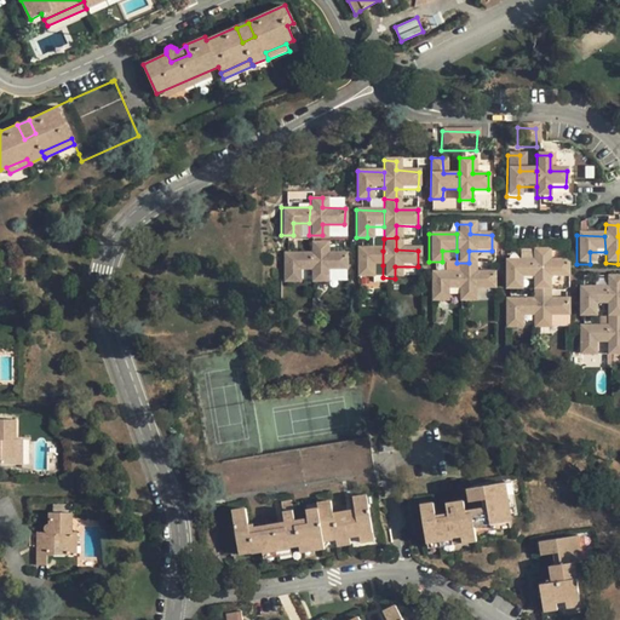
[(309,268),(309,281),(321,281),(321,268),(344,268),(344,253),(322,253),(322,242),(310,242),(309,252),(309,268)]
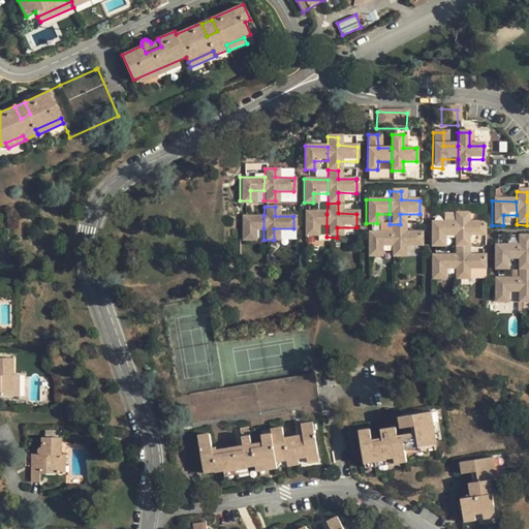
[(304,214),(304,237),(313,238),(314,227),(327,226),(327,214),(304,214)]
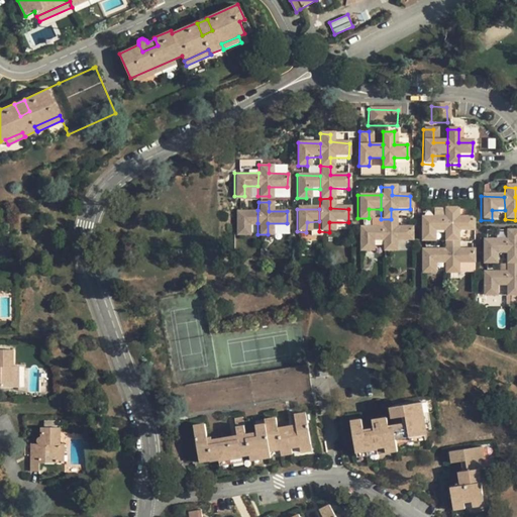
[(234,211),(234,233),(244,233),(244,224),(257,223),(257,210),(234,211)]
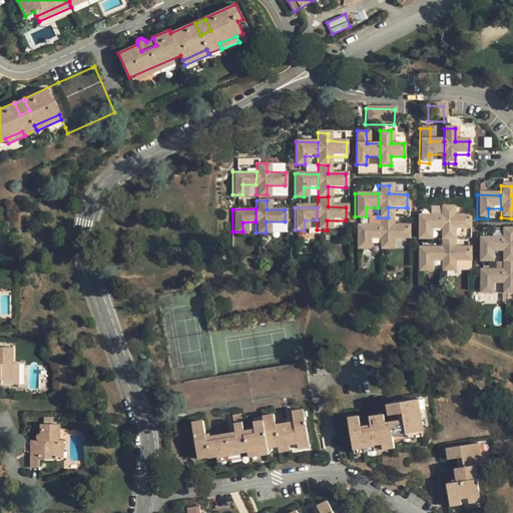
[(439,230),(439,240),(449,240),(448,230),(467,231),(467,218),(449,217),(449,208),(439,208),(439,217),(439,230)]
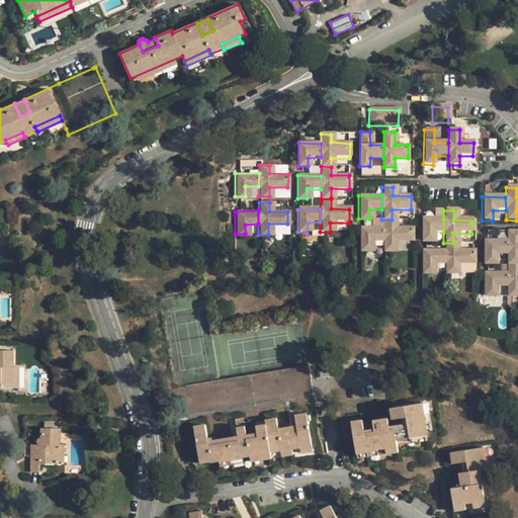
[(381,243),(381,252),(392,252),(392,243),(410,243),(410,229),(392,229),(392,220),(381,220),(381,229),(381,243)]
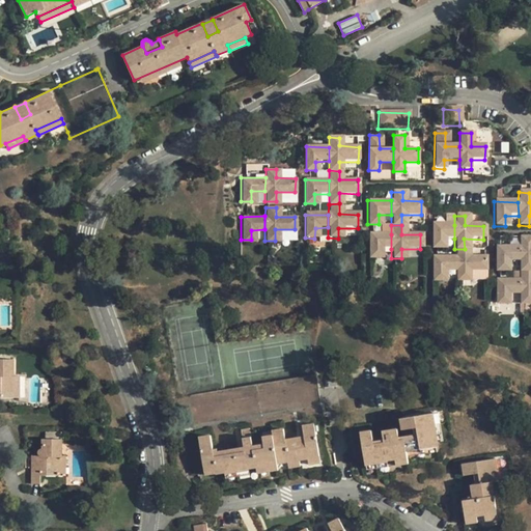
[(430,226),(430,249),(440,249),(440,239),(454,239),(454,225),(430,226)]
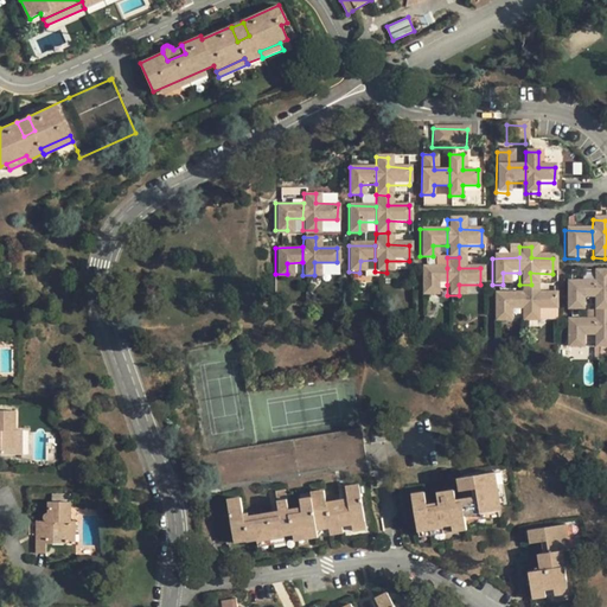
[(420,268),(420,295),(430,295),(432,285),(447,285),(447,268),(420,268)]
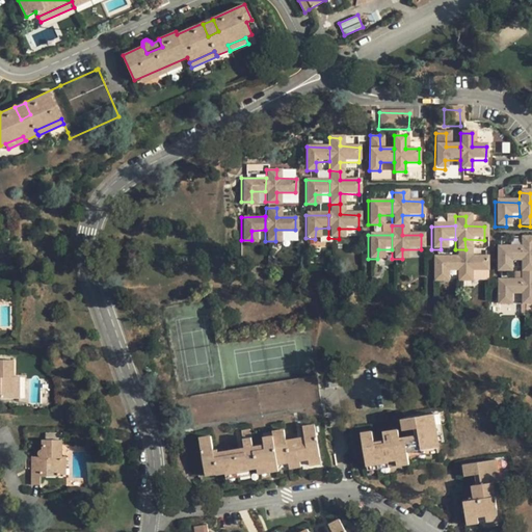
[(519,263),(519,274),(529,274),(529,263),(531,263),(531,249),(529,249),(529,240),(519,240),(519,249),(519,263)]
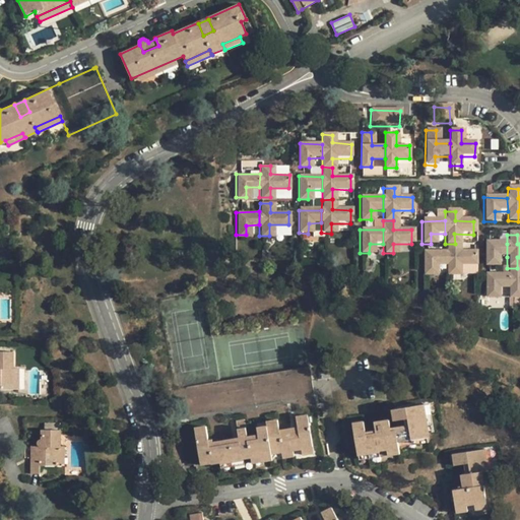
[(444,267),(445,277),(454,278),(454,268),(473,268),(473,255),(455,254),(455,244),(445,244),(445,255),(444,267)]
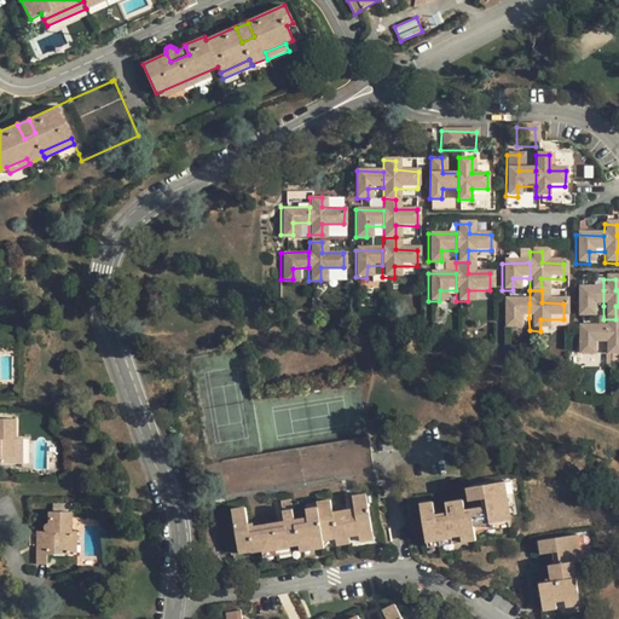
[(576,290),(576,318),(588,319),(588,306),(603,306),(603,290),(576,290)]
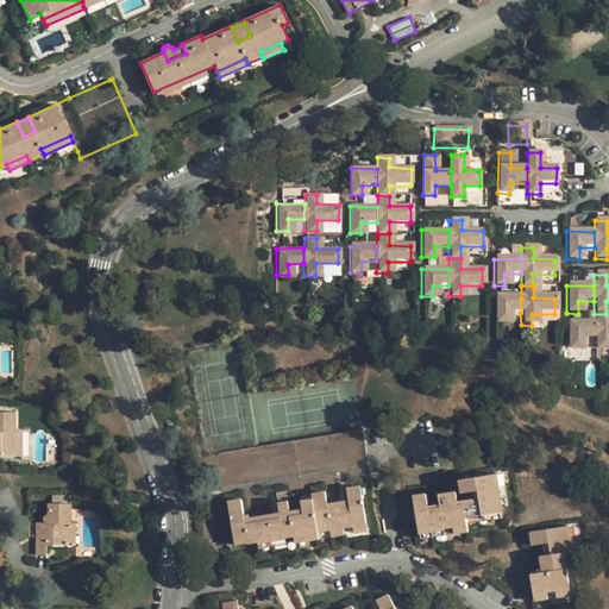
[(494,299),(493,325),(504,325),(504,313),(520,313),(521,299),(494,299)]
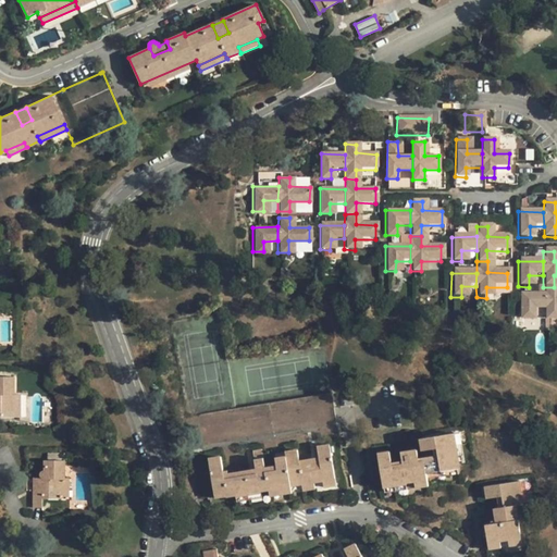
[(543,312),(543,322),(554,322),(554,312),(556,311),(556,296),(554,297),(554,287),(543,287),(543,297),(543,312)]
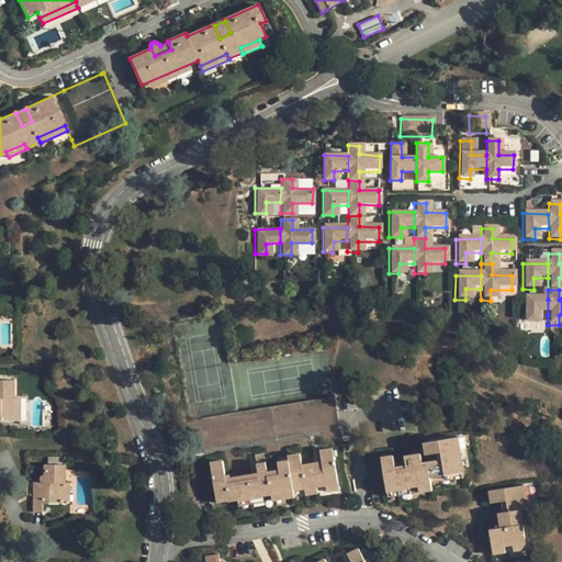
[(523,300),(523,325),(534,325),(534,314),(548,315),(548,300),(523,300)]
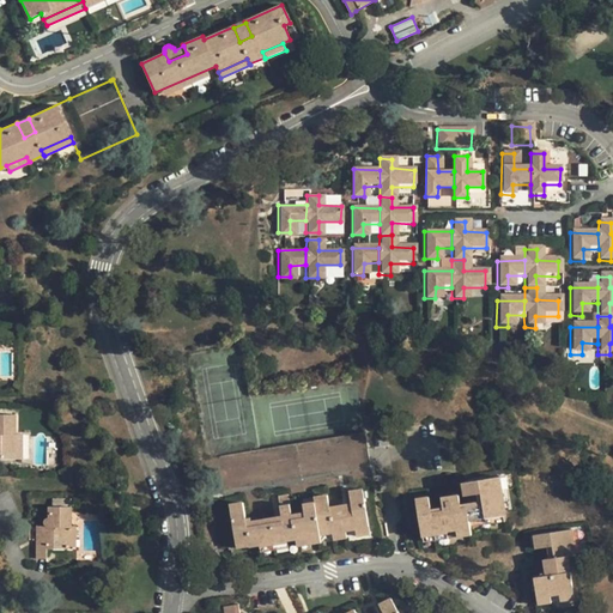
[(0,457),(22,459),(22,434),(16,434),(16,414),(0,413),(0,457)]
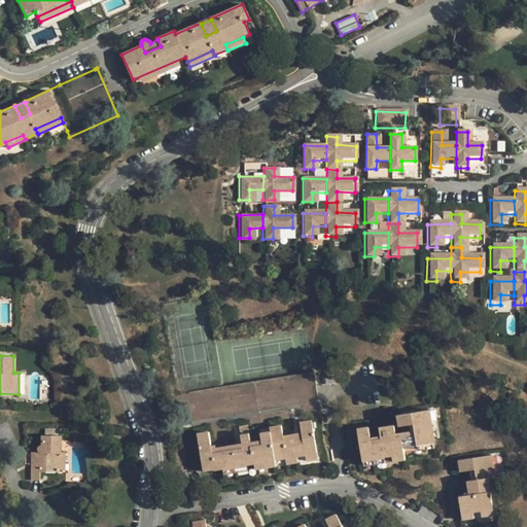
[(223,467),(223,469),(247,465),(247,464),(254,463),(254,464),(276,460),(297,457),(296,456),(305,454),(317,452),(312,421),(301,423),(303,432),(303,437),(284,441),(283,435),(281,426),(271,427),(271,432),(260,433),(261,440),(261,444),(213,452),(212,446),(209,431),(240,426),(241,434),(249,432),(248,425),(320,413),(314,372),(224,386),(222,387),(189,392),(203,467),(214,466),(214,469),(223,467)]
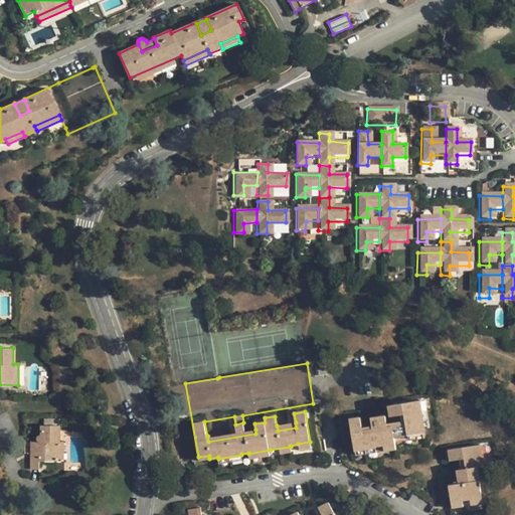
[(350,419),(355,451),(376,447),(376,446),(395,443),(394,438),(423,433),(425,433),(420,400),(389,405),(391,416),(400,414),(404,414),(406,423),(363,431),(362,427),(361,417),(350,419)]
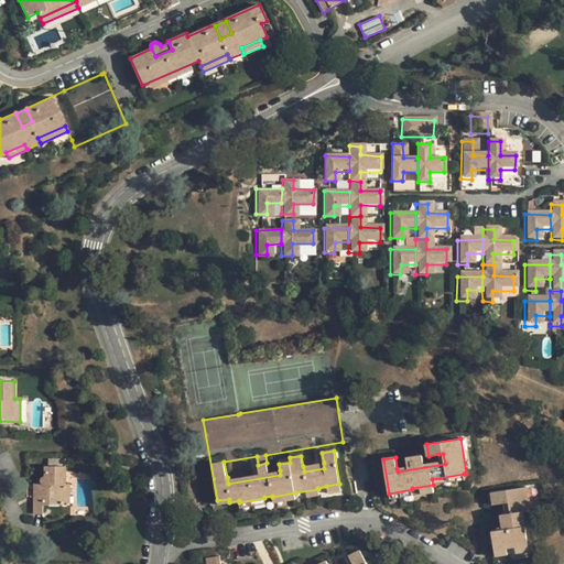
[(397,468),(398,472),(445,464),(443,454),(438,454),(440,462),(423,464),(408,466),(397,468)]
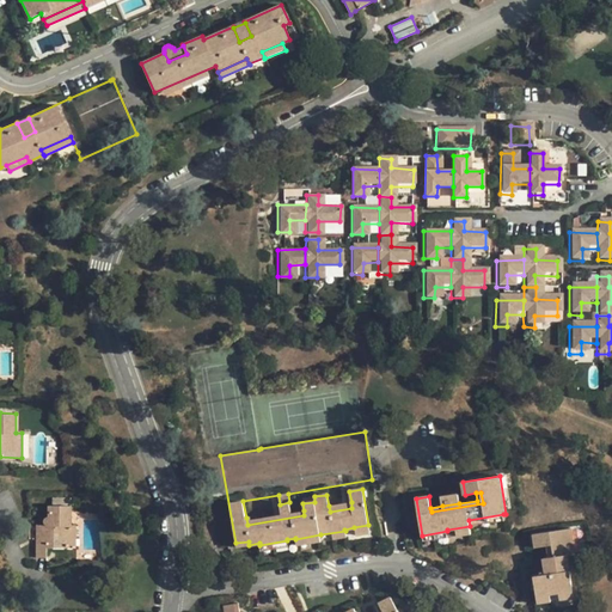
[(441,496),(442,506),(459,503),(458,494),(441,496)]
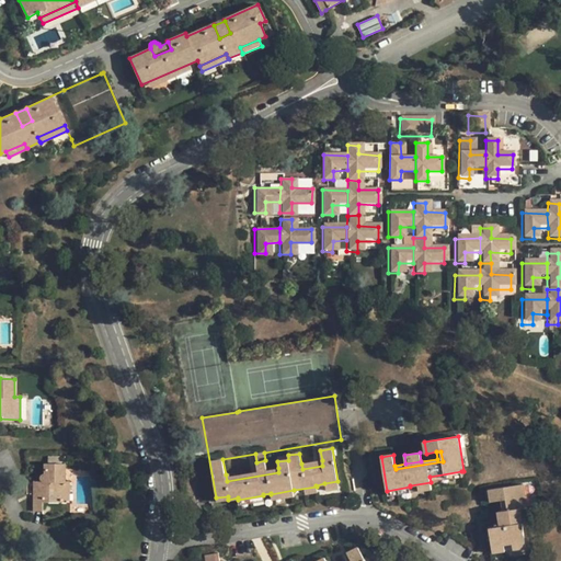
[(267,469),(265,460),(256,462),(258,471),(267,469)]
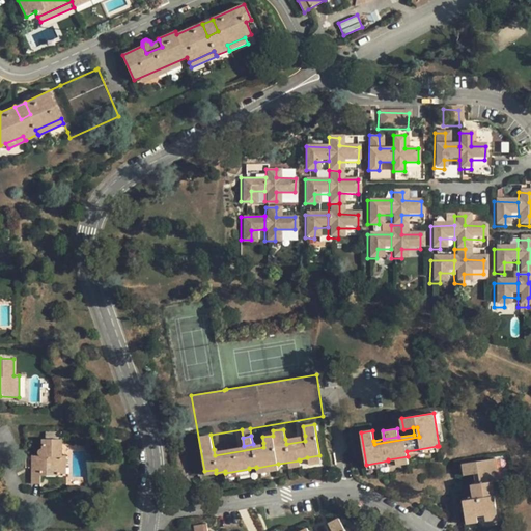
[(31,467),(30,483),(33,483),(39,483),(39,475),(59,475),(59,455),(61,455),(61,439),(42,438),(43,447),(40,448),(39,449),(38,450),(37,451),(38,453),(39,454),(40,456),(42,456),(42,460),(30,460),(31,467)]
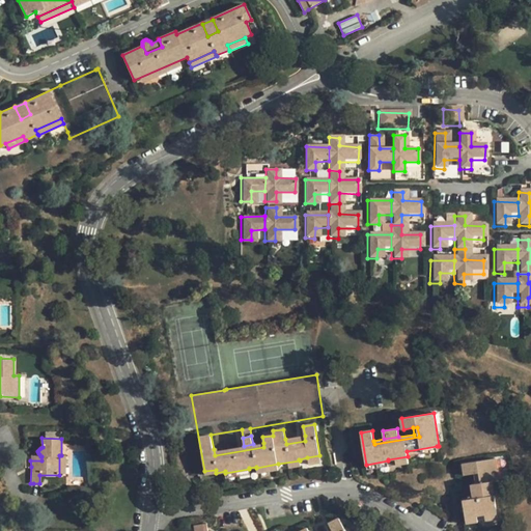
[(263,447),(263,443),(253,444),(244,446),(218,450),(217,448),(214,449),(215,455),(263,447)]
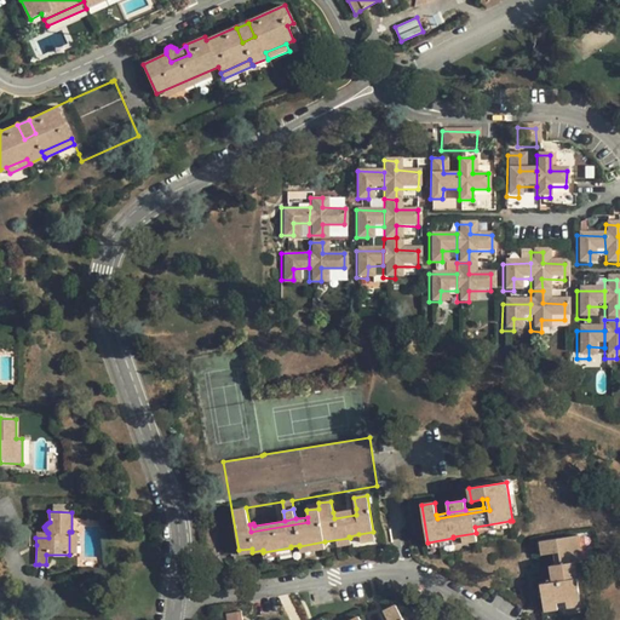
[(475,527),(476,533),(511,527),(510,521),(475,527)]
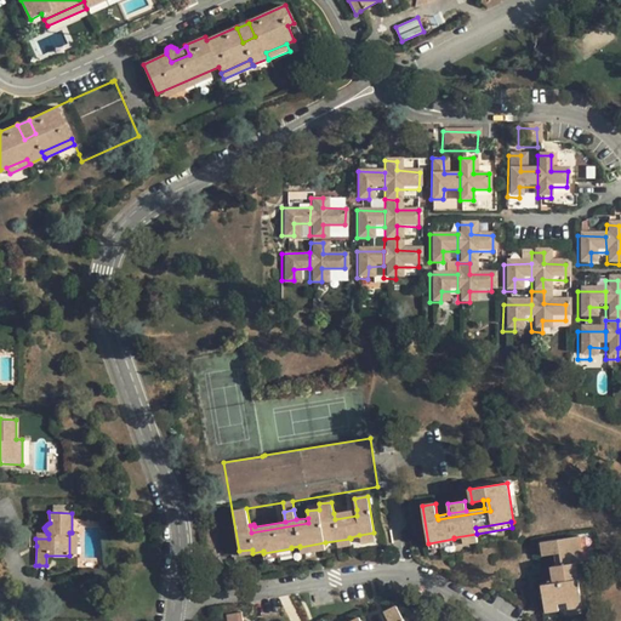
[(374,533),(359,535),(362,543),(375,541),(374,533)]
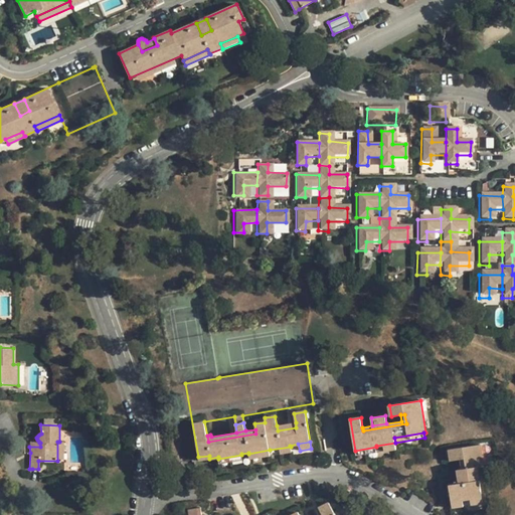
[(396,449),(395,443),(376,446),(376,447),(355,451),(356,455),(396,449)]
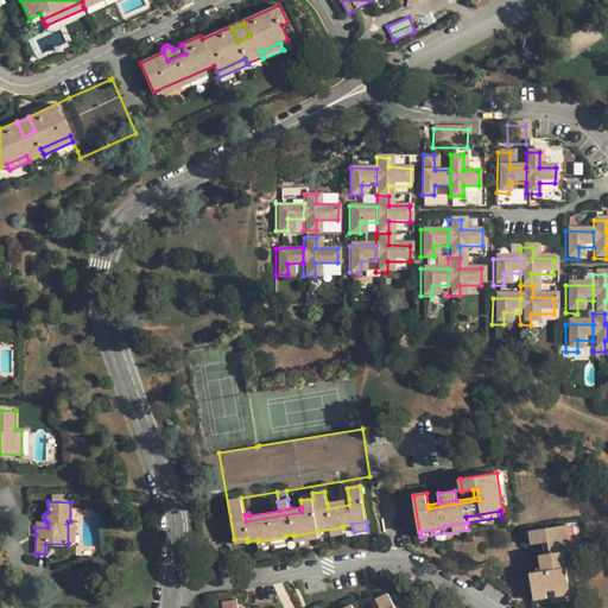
[(530,572),(532,593),(546,591),(546,589),(555,588),(555,590),(569,587),(563,551),(570,550),(567,524),(530,530),(532,544),(543,543),(548,542),(550,553),(545,553),(540,555),(543,570),(530,572)]
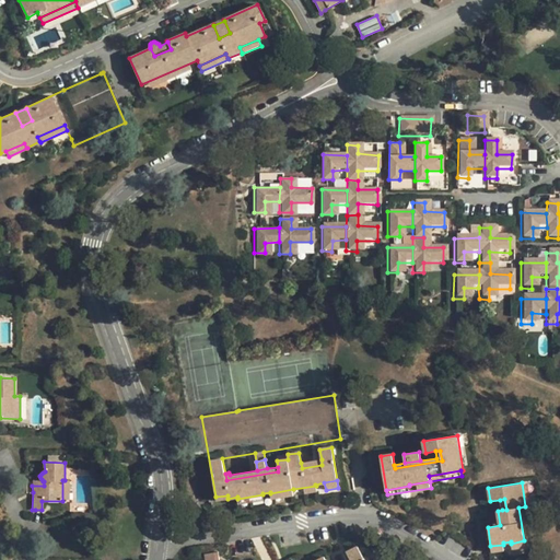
[(316,491),(316,486),(293,489),(294,494),(316,491)]
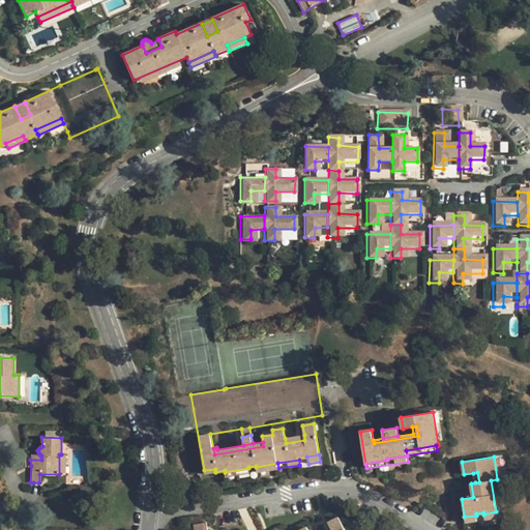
[(277,463),(256,467),(257,472),(278,468),(277,463)]
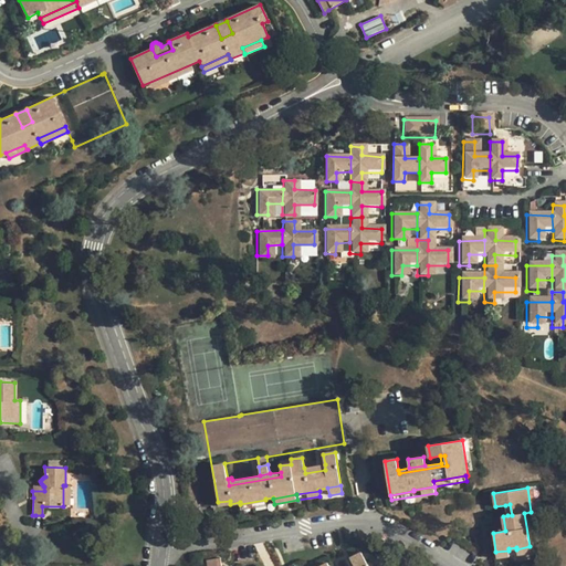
[(530,546),(516,549),(517,556),(531,553),(530,546)]
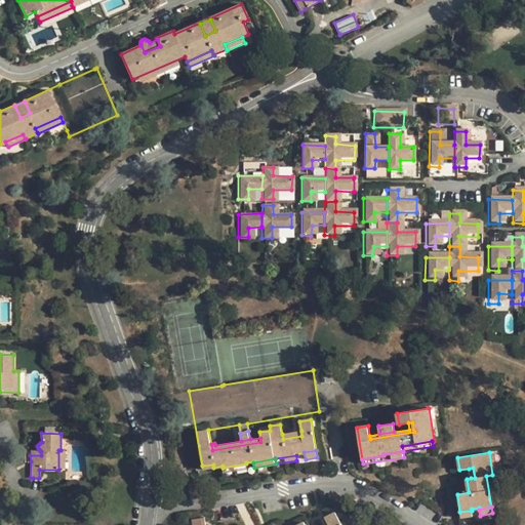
[(341,524),(335,512),(325,518),(328,524),(305,524),(304,522),(297,524),(341,524)]
